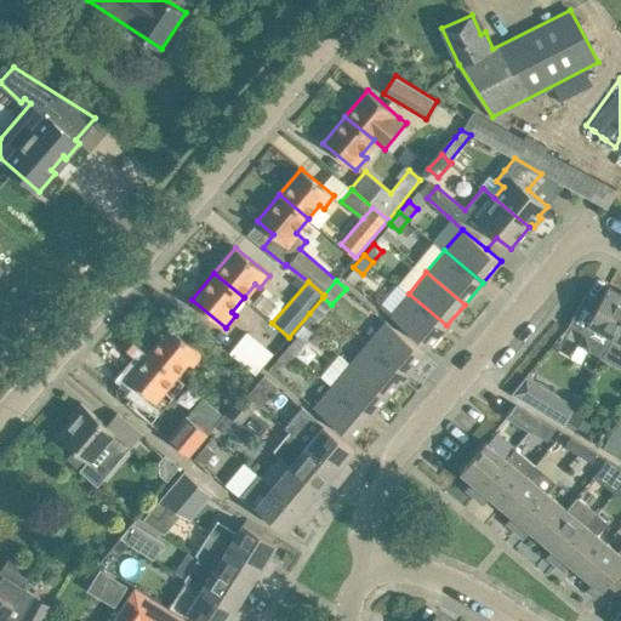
[(620,322),(620,291),(620,292),(608,286),(599,301),(586,294),(568,325),(585,334),(590,349),(602,357),(620,322)]
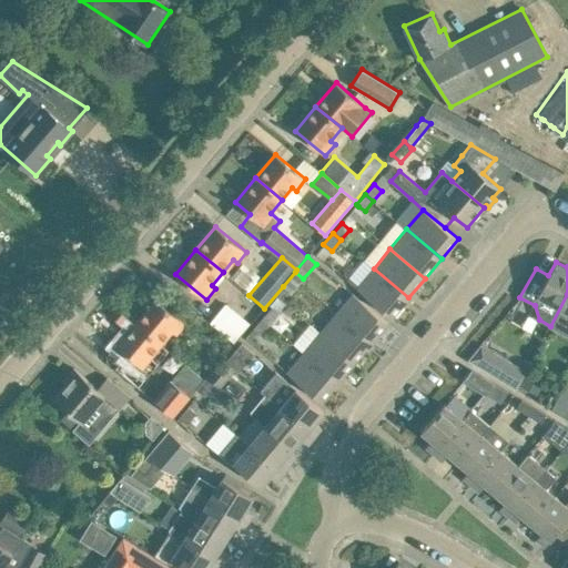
[(242,263),(230,276),(246,292),(259,279),(242,263)]
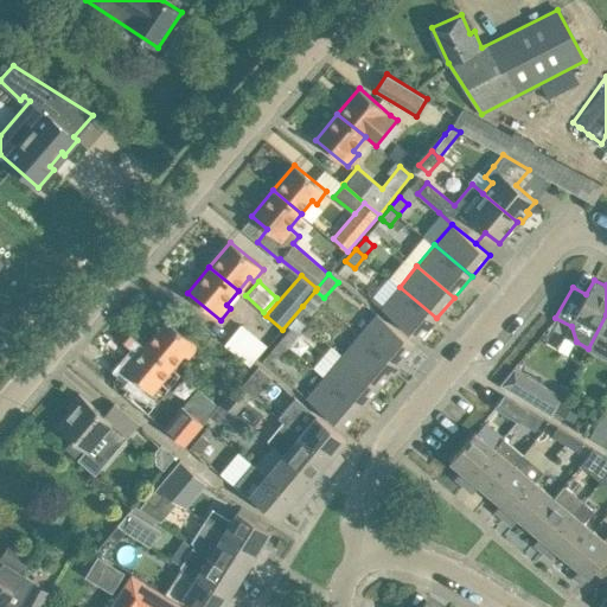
[(419,339),(436,318),(400,287),(382,308),(419,339)]
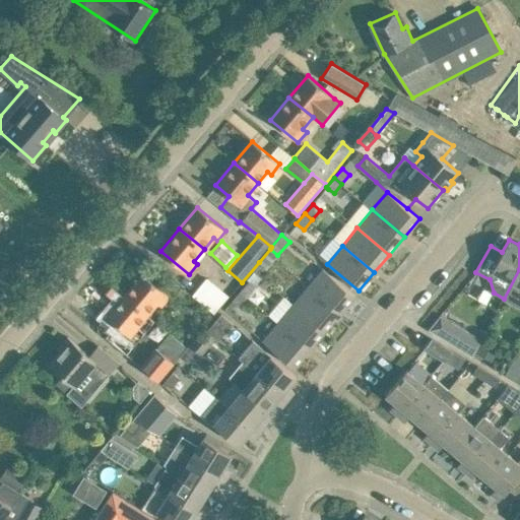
[(266,268),(277,255),(270,249),(259,262),(266,268)]
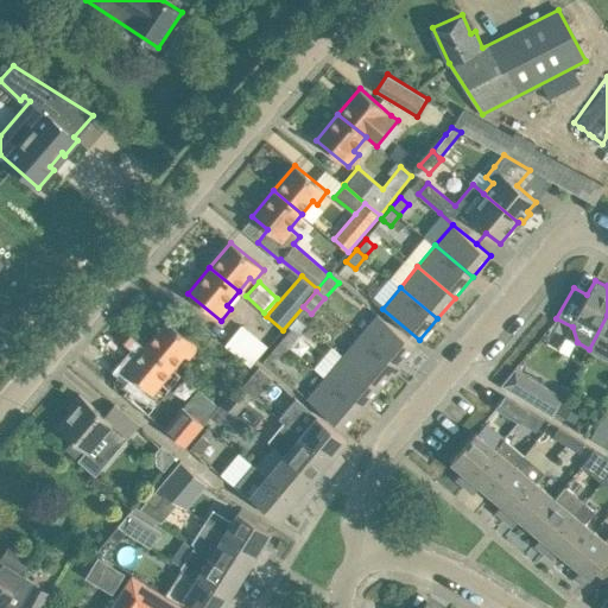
[(397,366),(415,346),(378,314),(360,335),(397,366)]
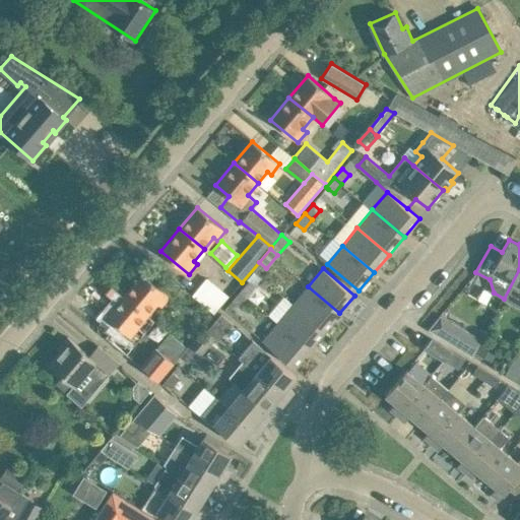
[(519,269),(504,299),(519,308),(519,269)]
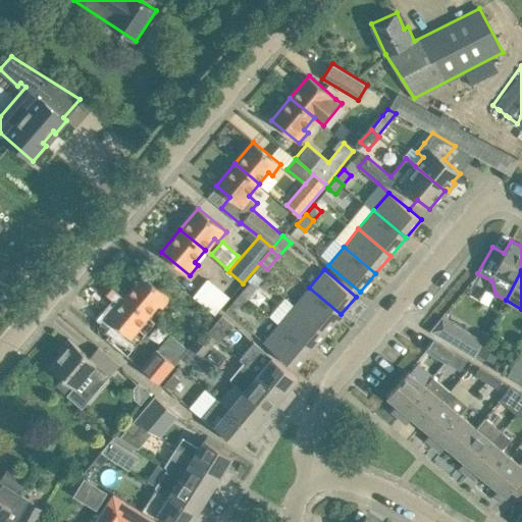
[(124,296),(150,317),(160,305),(163,308),(171,298),(143,274),(124,296)]
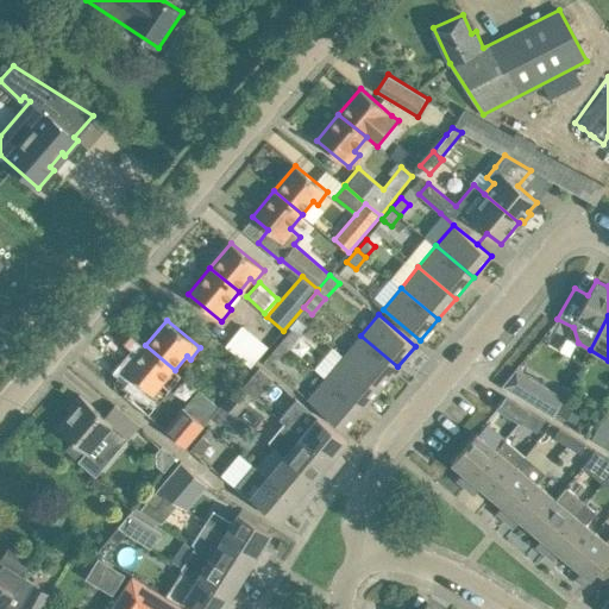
[(211,350),(219,341),(201,326),(194,334),(202,340),(201,341),(211,350)]
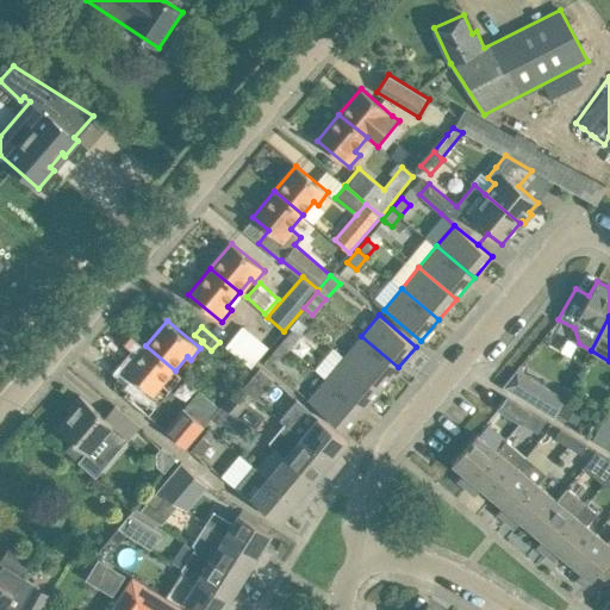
[(242,327),(225,346),(250,366),(267,347),(242,327)]
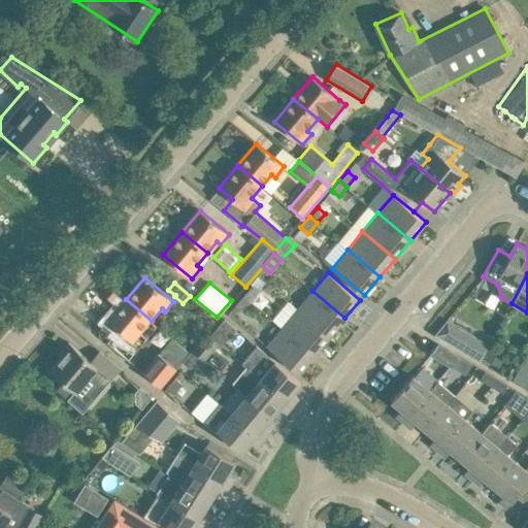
[(252,286),(244,295),(252,301),(260,293),(252,286)]
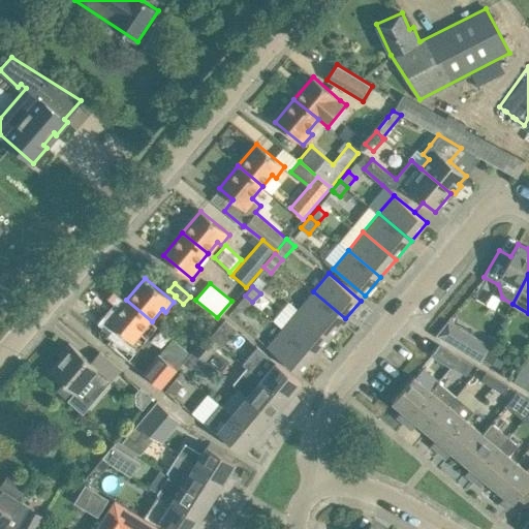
[(330,337),(345,318),(313,291),(298,310),(330,337)]
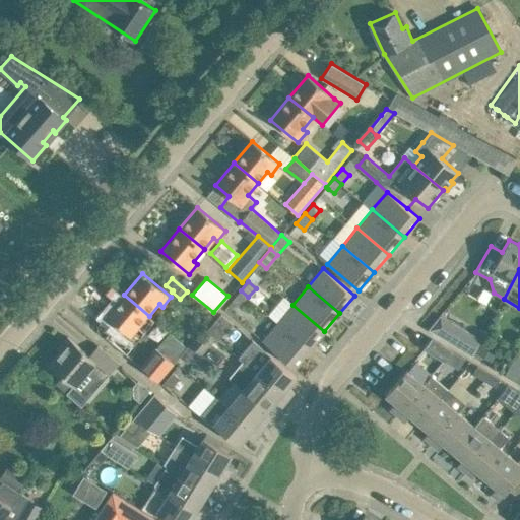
[(240,307),(248,297),(241,290),(232,301),(240,307)]
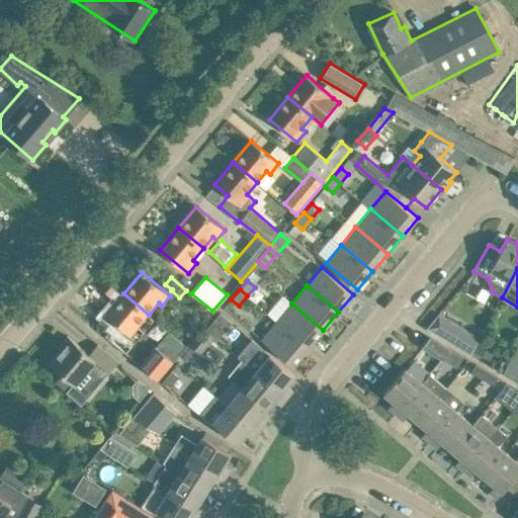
[(114,323),(104,335),(125,353),(155,319),(149,315),(123,293),(120,291),(113,299),(116,303),(105,316),(114,323)]
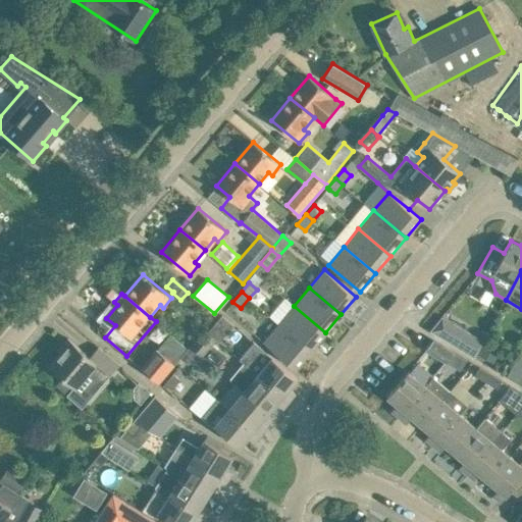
[(311,351),(325,332),(294,306),(278,323),(311,351)]
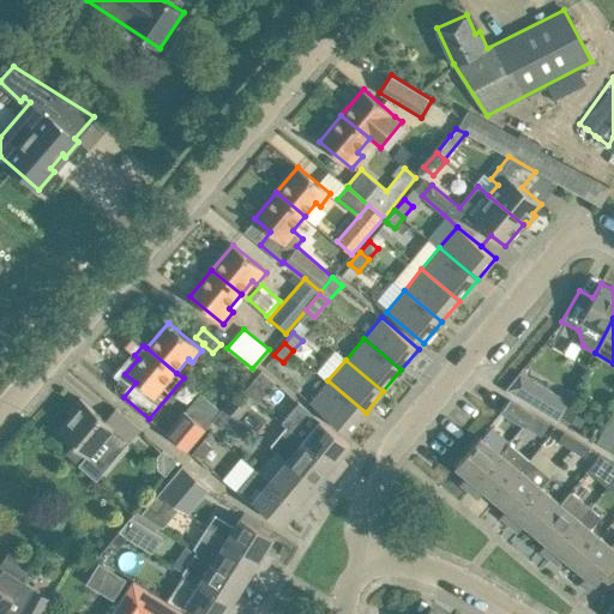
[(254,399),(258,402),(275,381),(262,371),(244,391),(254,399)]
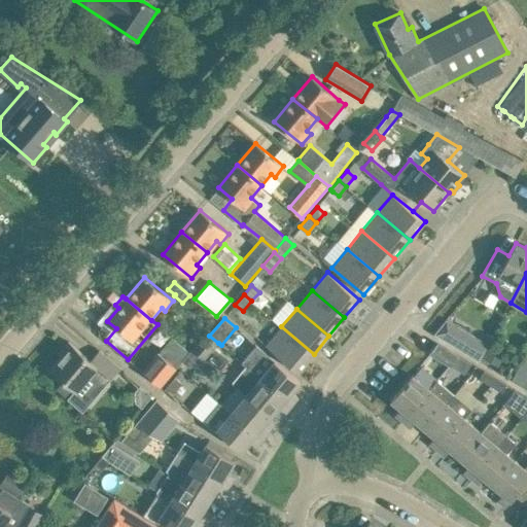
[(434,334),(479,359),(489,344),(447,318),(434,334)]
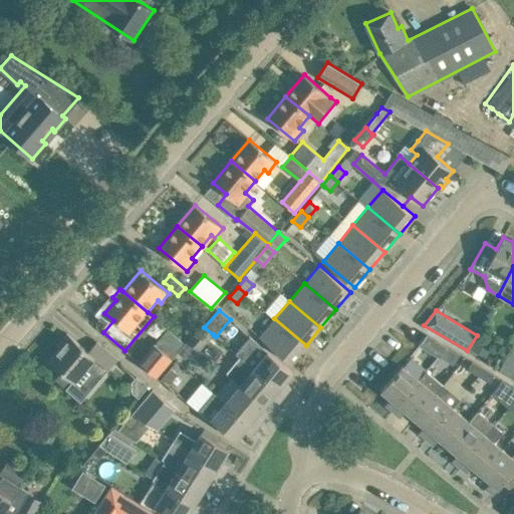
[(291,362),(306,345),(274,318),(259,336),(291,362)]
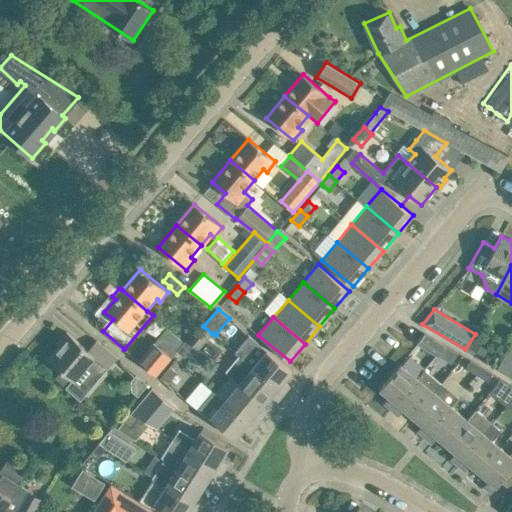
[(199,323),(186,339),(193,345),(198,349),(212,333),(203,326),(199,323)]
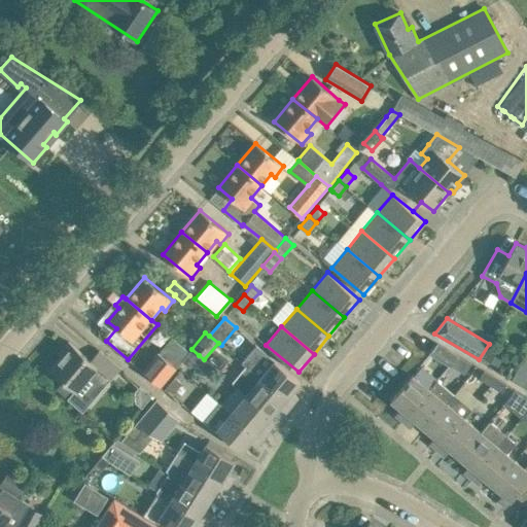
[(63,355),(49,370),(63,381),(58,388),(71,399),(91,376),(103,387),(110,379),(119,367),(99,350),(91,360),(69,341),(59,352),(63,355)]
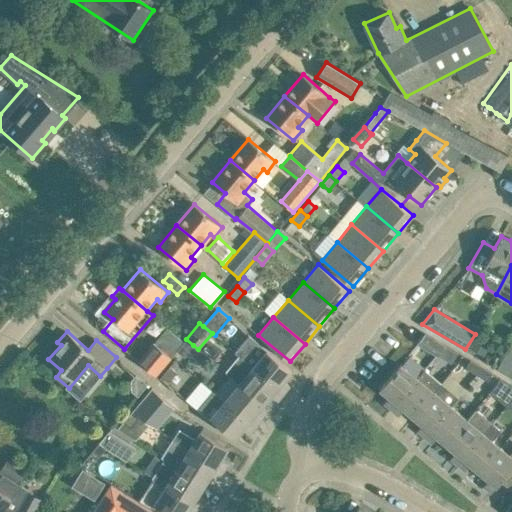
[(437,355),(443,344),(425,333),(417,343),(437,355)]
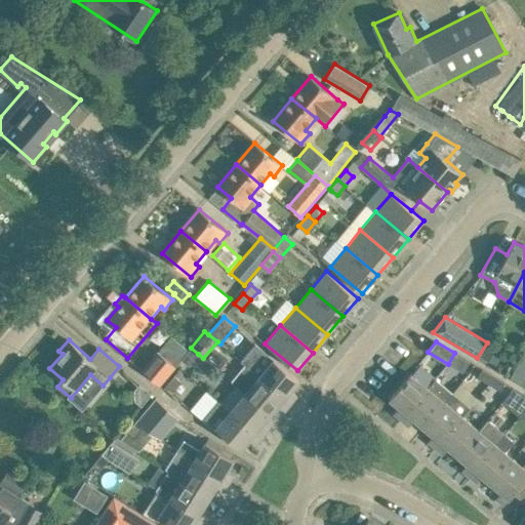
[(298,380),(286,370),(255,344),(240,361),(246,366),(291,403),(297,396),(290,390),(298,380)]
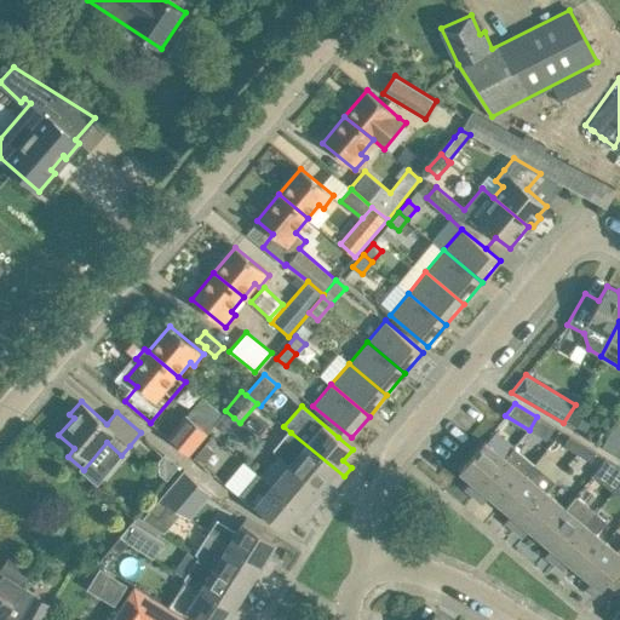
[(578,406),(569,422),(586,431),(595,415),(578,406)]
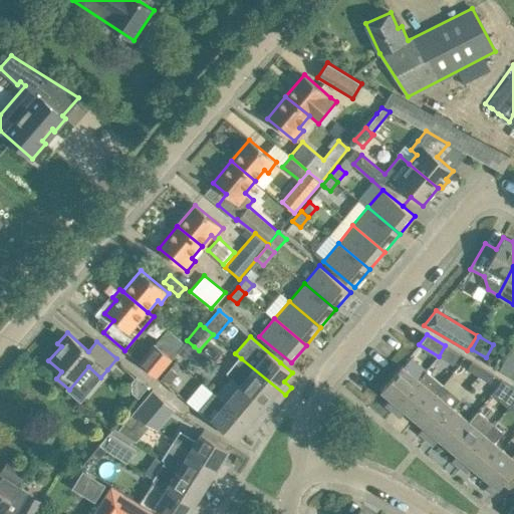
[(184,357),(194,346),(187,340),(177,351),(184,357)]
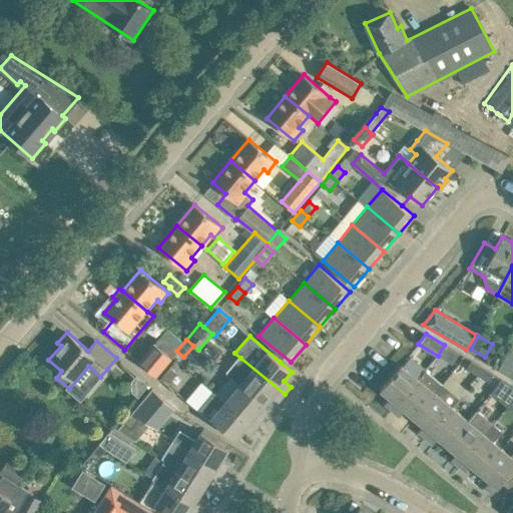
[(154,343),(138,362),(155,376),(171,357),(154,343)]
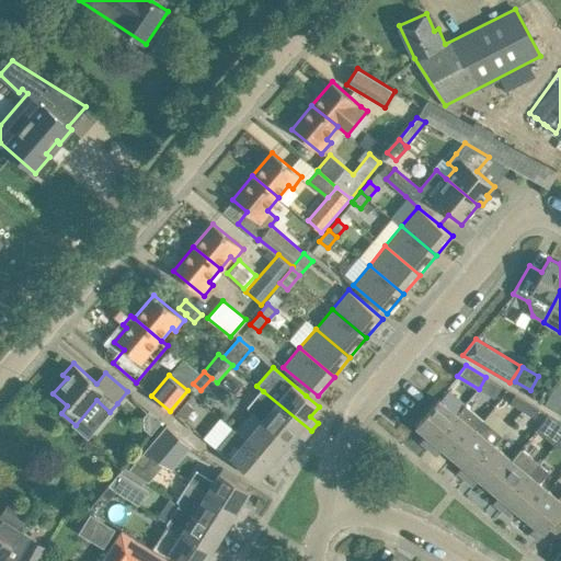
[(485,377),(479,389),(495,398),(501,387),(485,377)]
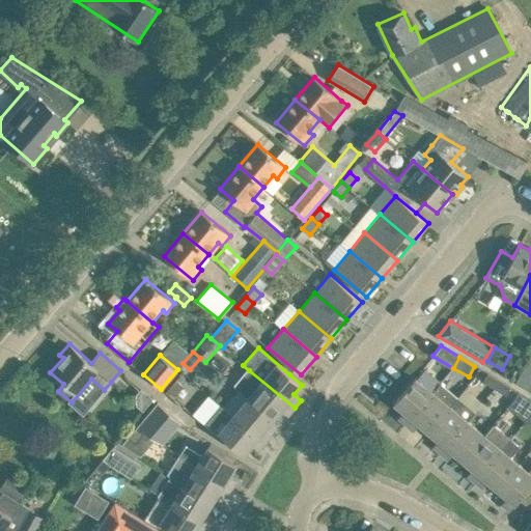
[(287,415),(295,408),(249,370),(234,387),(247,397),(273,419),(281,410),(287,415)]
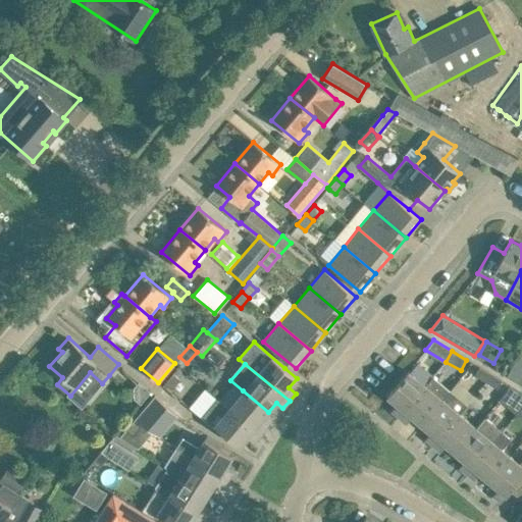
[(486,381),(490,374),(479,367),(475,374),(486,381)]
